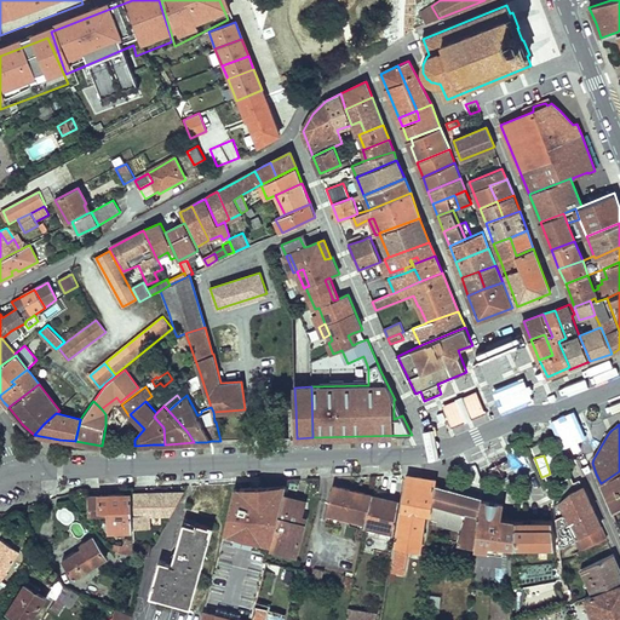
[(619,471),(604,481),(616,511),(619,507),(619,471)]
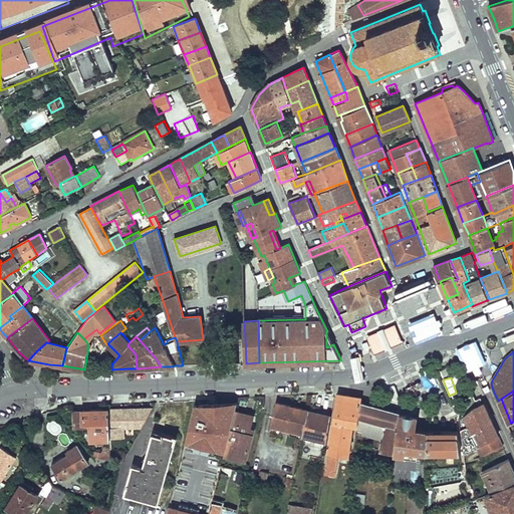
[(337,394),(324,475),(335,476),(339,455),(348,457),(352,426),(357,427),(361,403),(361,398),(349,396),(337,394)]
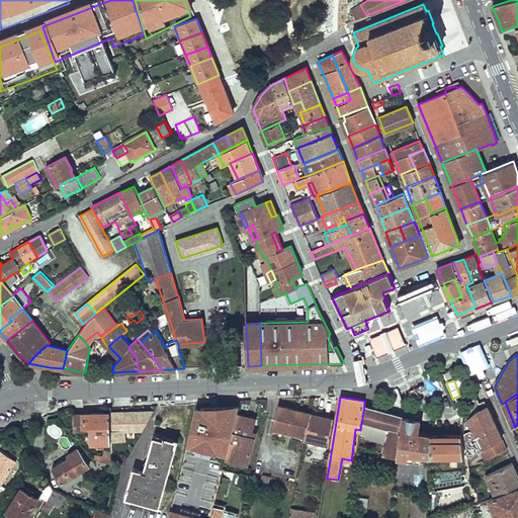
[(204,517),(237,401),(195,404),(166,517),(204,517)]
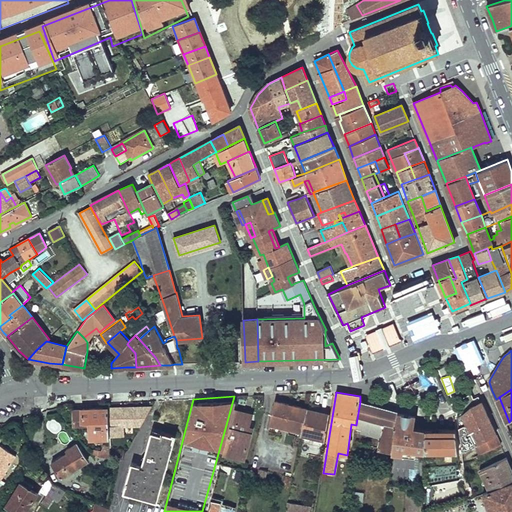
[(499,397),(496,399),(501,411),(506,423),(509,422),(499,397)]
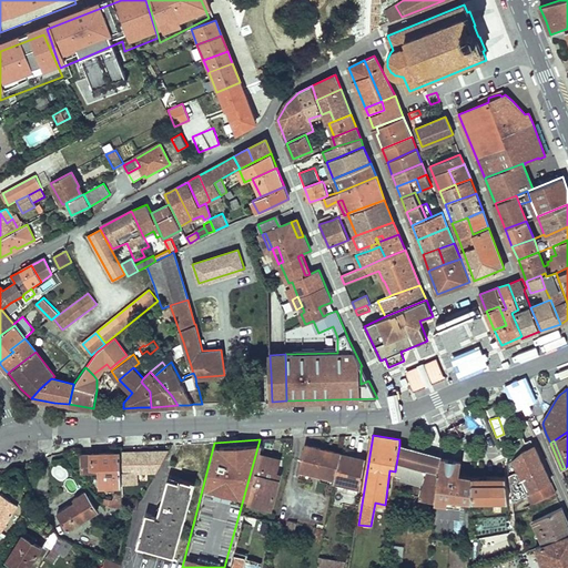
[(335,478),(341,453),(303,444),(297,469),(298,469),(310,472),(320,474),(332,477),(335,478)]
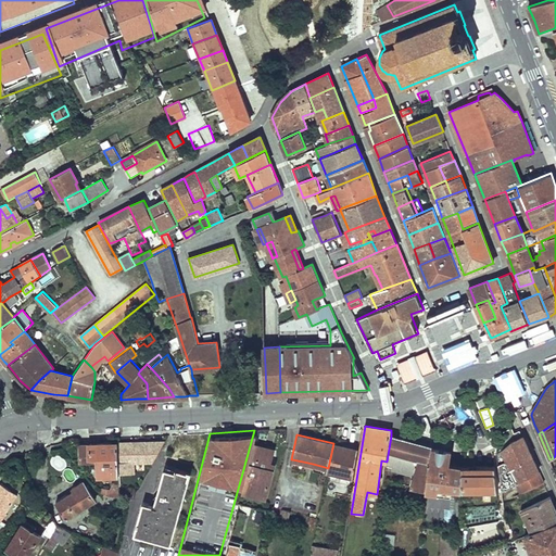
[(432,446),(391,436),(387,462),(387,465),(393,467),(415,472),(414,476),(411,487),(426,490),(427,489),(430,463),(432,449),(432,446)]
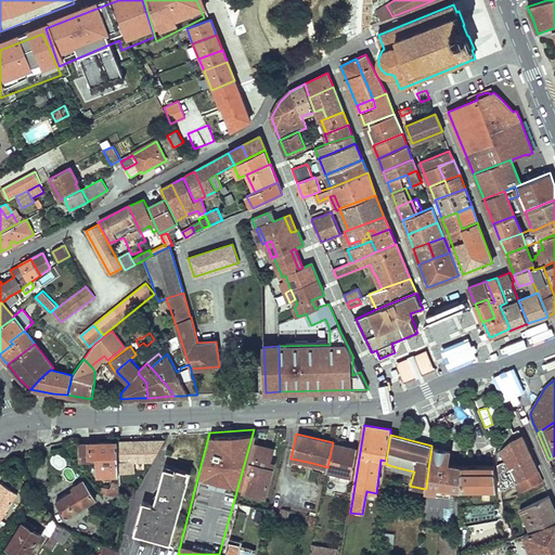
[(518,480),(538,470),(529,451),(521,435),(511,441),(502,449),(510,464),(498,467),(501,489),(515,482),(518,480)]
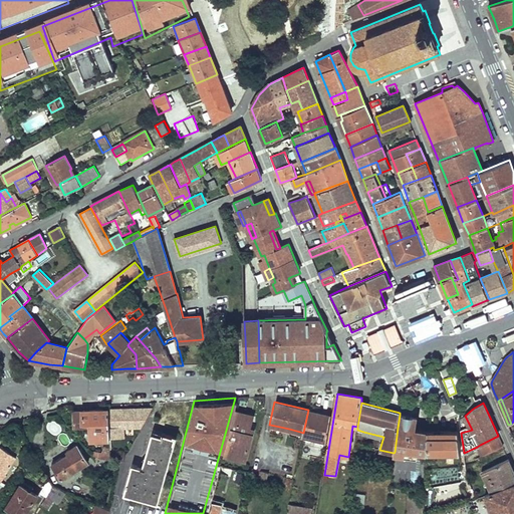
[(153,408),(142,409),(142,413),(136,425),(133,427),(143,427),(153,408)]
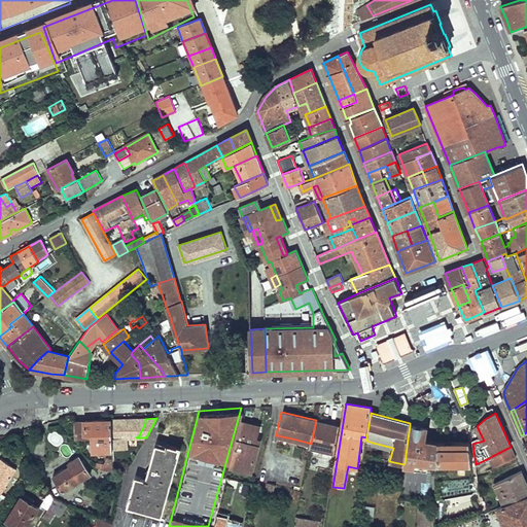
[(131,420),(111,421),(112,450),(127,449),(127,438),(136,437),(139,435),(145,423),(145,419),(131,419),(131,420)]
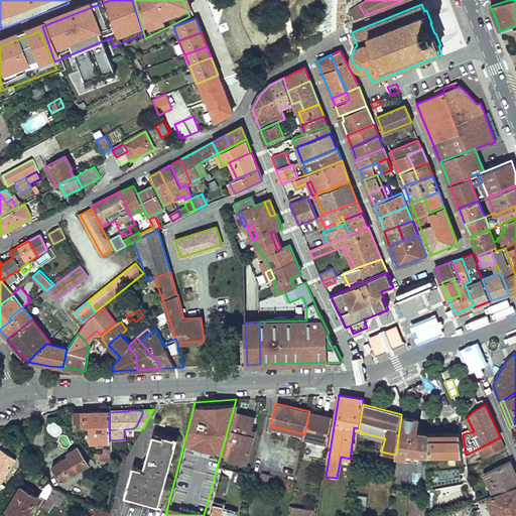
[(109,412),(109,411),(94,411),(83,412),(83,413),(74,413),(75,424),(91,424),(92,442),(110,441),(110,440),(109,412)]
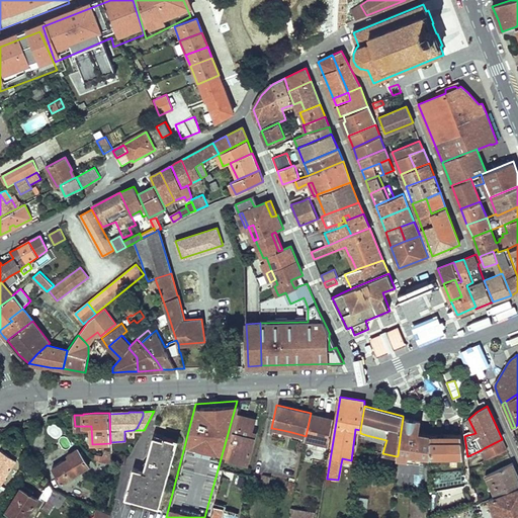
[(306,436),(305,444),(328,450),(334,419),(311,413),(306,436)]
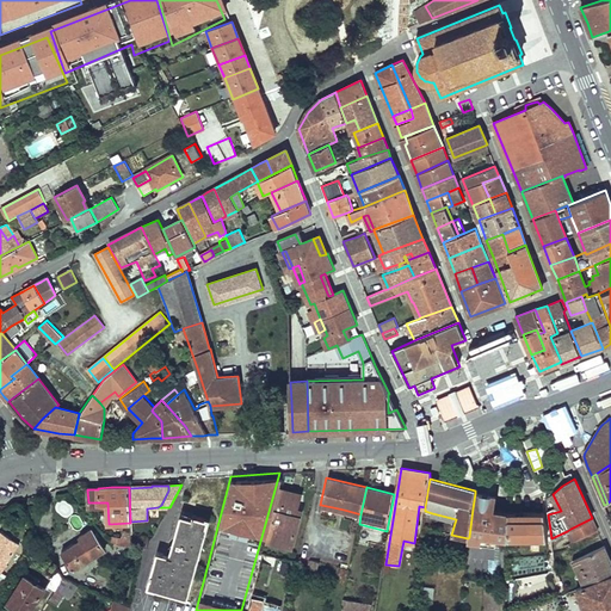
[(279,489),(267,535),(294,542),(298,525),(294,524),(296,514),(301,495),(279,489)]
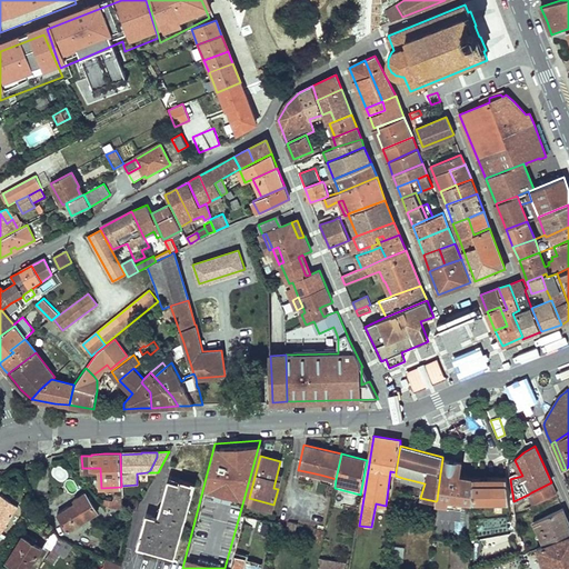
[(460,477),(462,461),(442,459),(440,473),(460,477)]
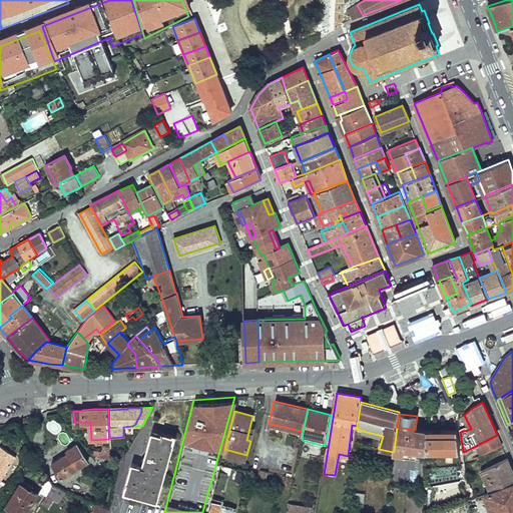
[(415,451),(415,430),(397,427),(394,451),(415,451)]
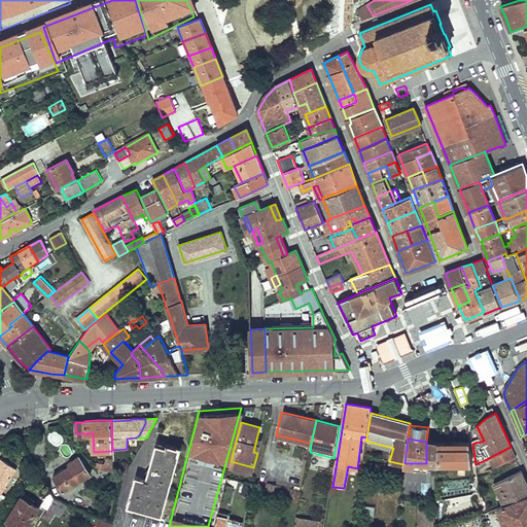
[(161,516),(180,448),(156,442),(146,479),(136,476),(128,506),(161,516)]
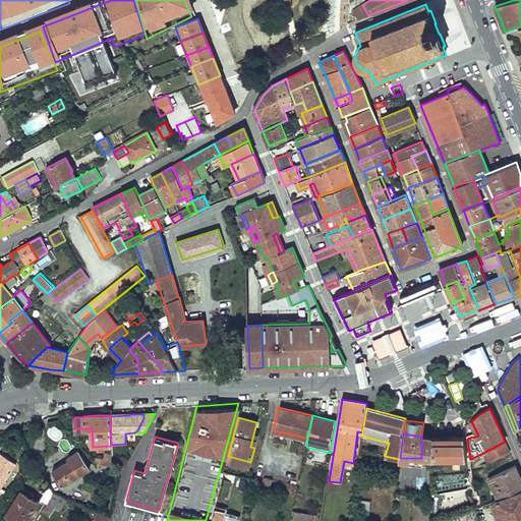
[(432,458),(432,437),(421,437),(421,458),(432,458)]
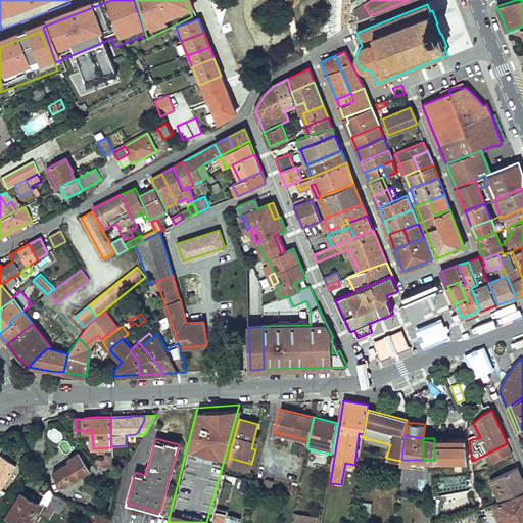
[(434,438),(434,460),(468,460),(466,438),(434,438)]
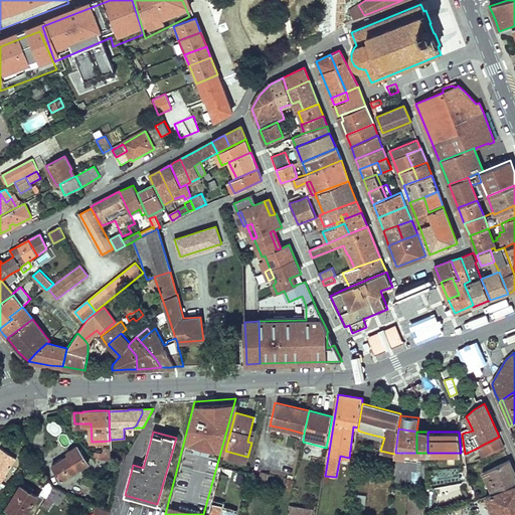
[(481,446),(485,456),(504,447),(499,437),(481,446)]
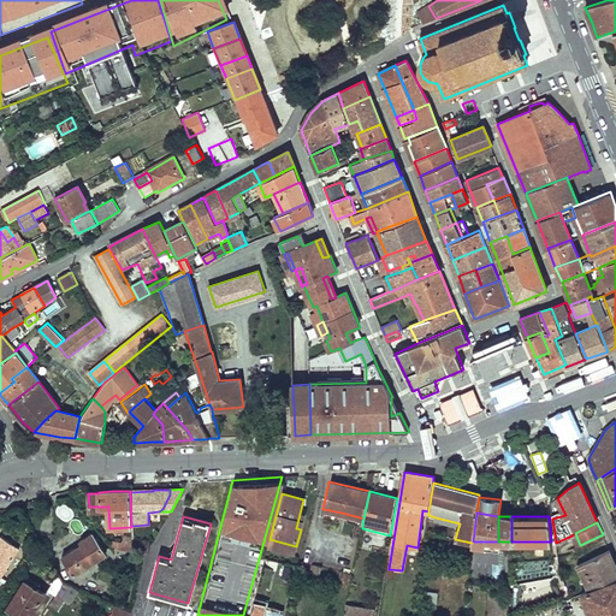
[(81,542),(82,544),(63,557),(73,575),(106,555),(93,533),(81,542)]
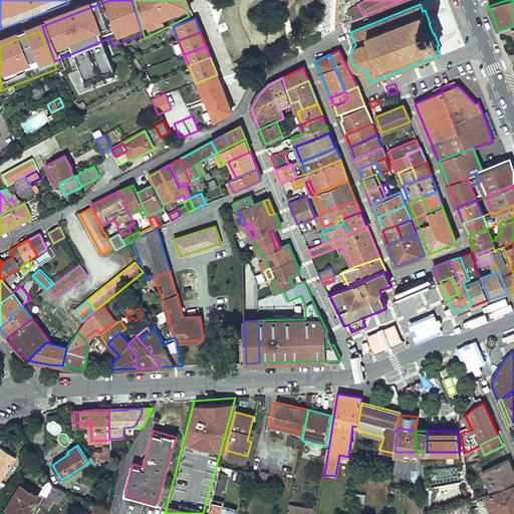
[(1,448),(0,449),(0,482),(0,483),(16,458),(1,448)]
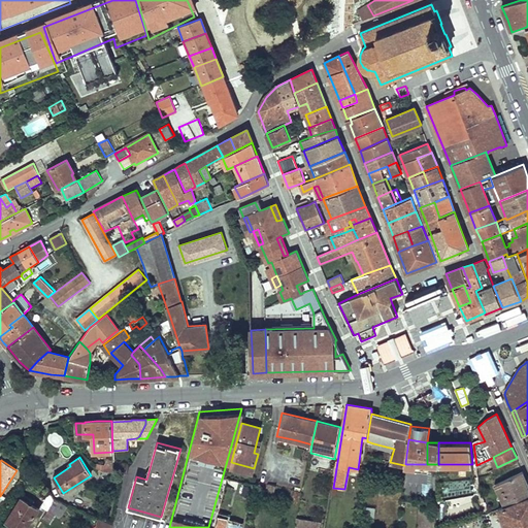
[(254,468),(231,462),(230,469),(253,474),(254,468)]
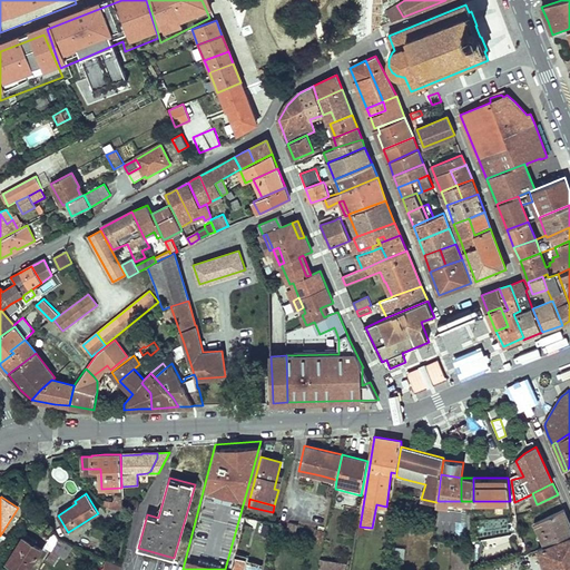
[(35,500),(25,514),(31,519),(39,507),(35,500)]
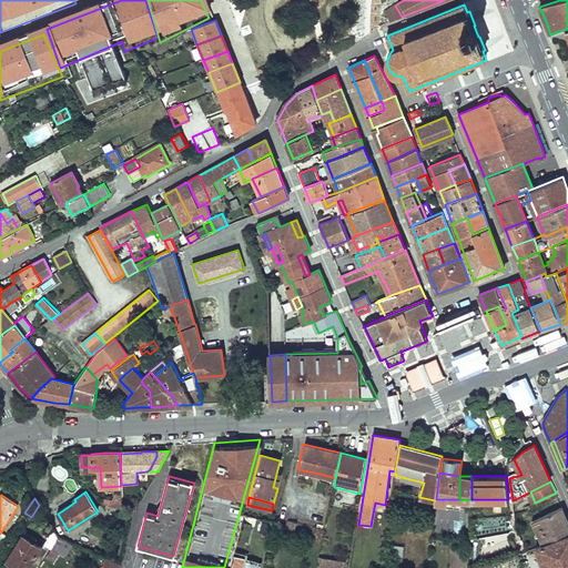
[(113,499),(104,498),(103,504),(109,505),(109,506),(121,508),(122,501),(113,499)]
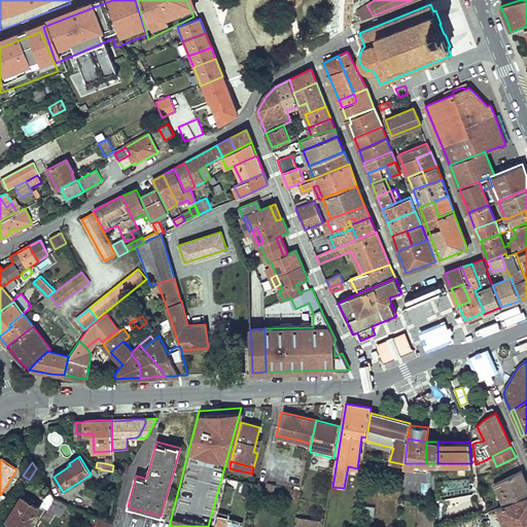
[(521,470),(497,483),(500,490),(498,490),(501,498),(500,498),(503,505),(526,495),(526,490),(526,483),(526,482),(521,470)]
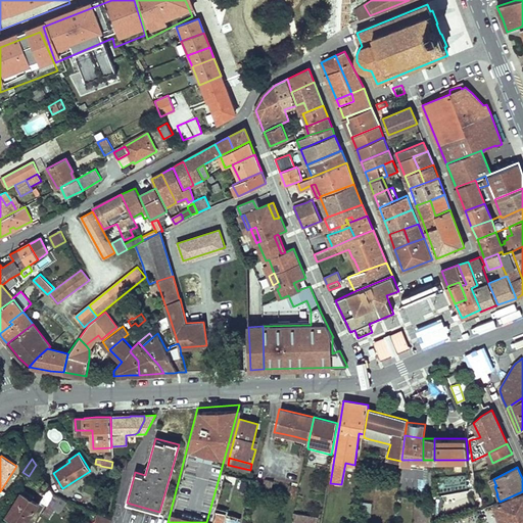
[(271,489),(273,481),(266,479),(263,491),(267,492),(268,489),(271,489)]
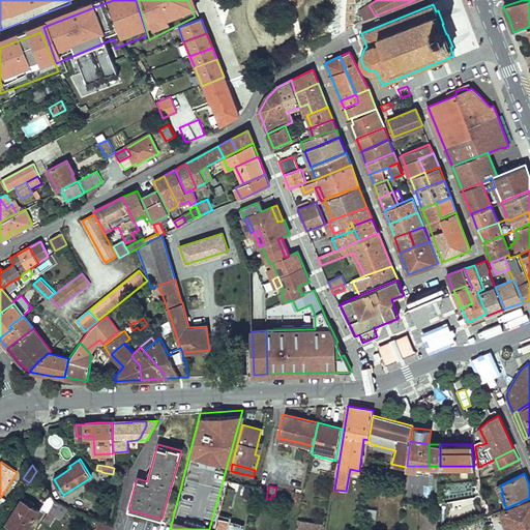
[(41,508),(48,512),(55,501),(50,494),(41,508)]
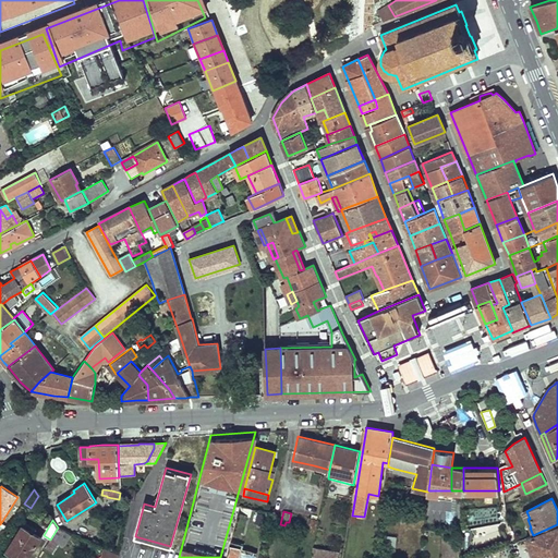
[(526,537),(532,553),(557,542),(557,524),(533,535),(526,537)]
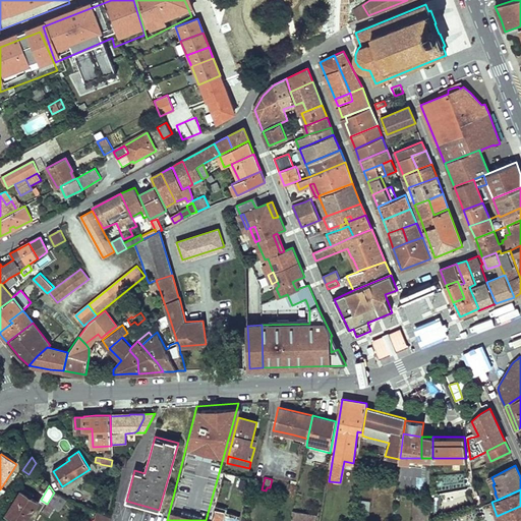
[(21,491),(6,515),(15,520),(26,520),(39,502),(21,491)]
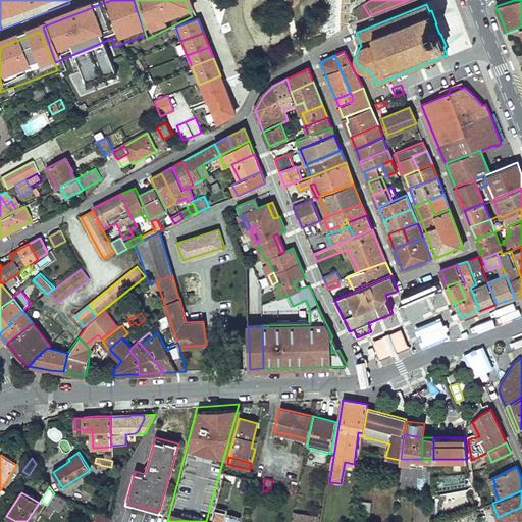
[(47,505),(42,513),(49,517),(55,506),(60,498),(61,497),(54,493),(47,505)]
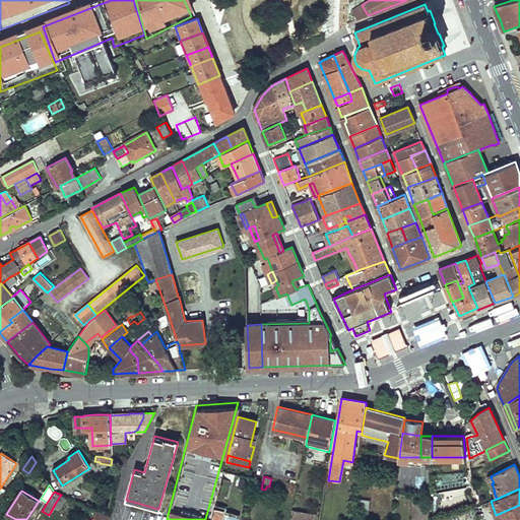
[(55,504),(61,508),(66,499),(60,496),(55,504)]
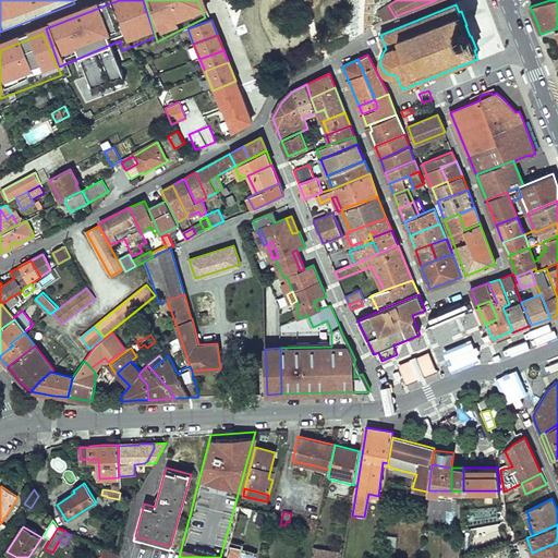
[(386,536),(385,548),(395,548),(396,537),(386,536)]
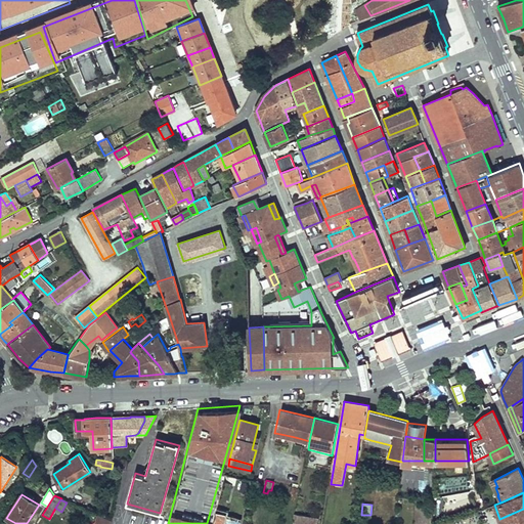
[(523,523),(523,509),(499,519),(501,523),(523,523)]
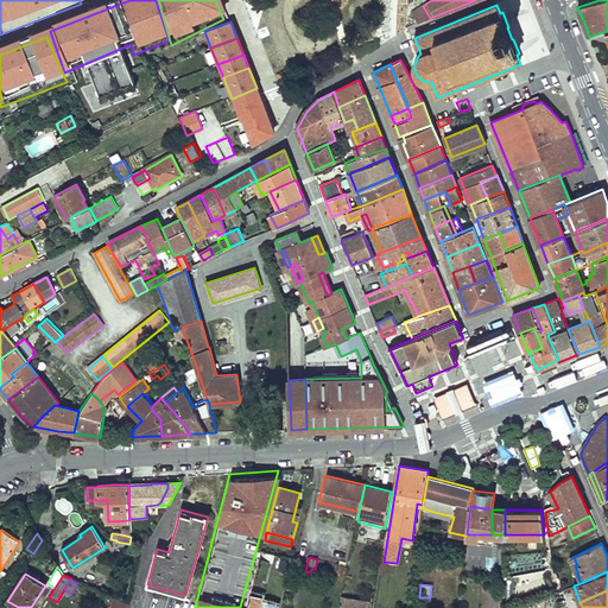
[(128,607),(130,605),(113,596),(111,607),(128,607)]
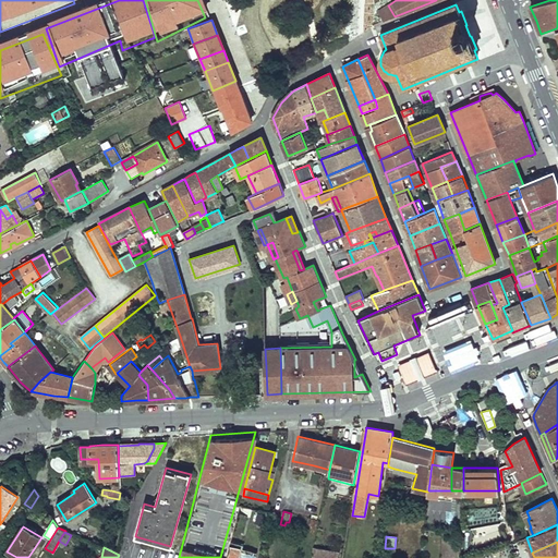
[(316,552),(315,557),(338,557),(340,552),(317,548),(314,547),(313,552),(316,552)]
